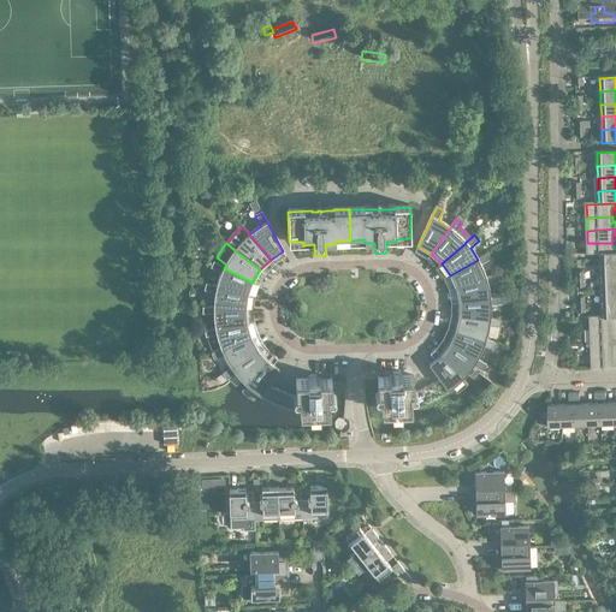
[(612,243),(587,243),(588,256),(600,256),(615,255),(615,248),(614,248),(612,243)]
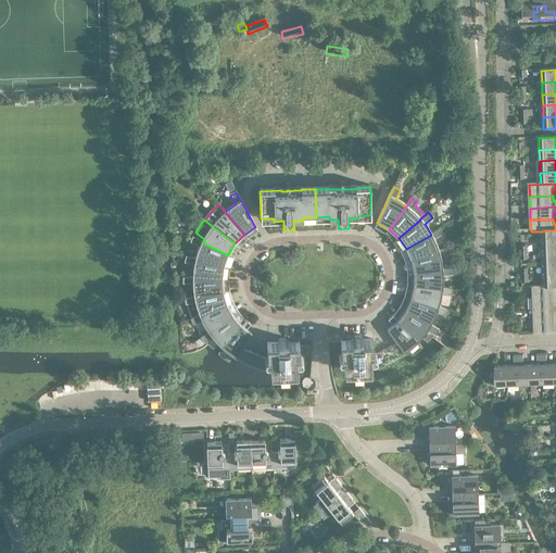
[(431,235),(406,249),(412,261),(439,252),(436,243),(434,240),(443,236),(440,229),(431,235)]
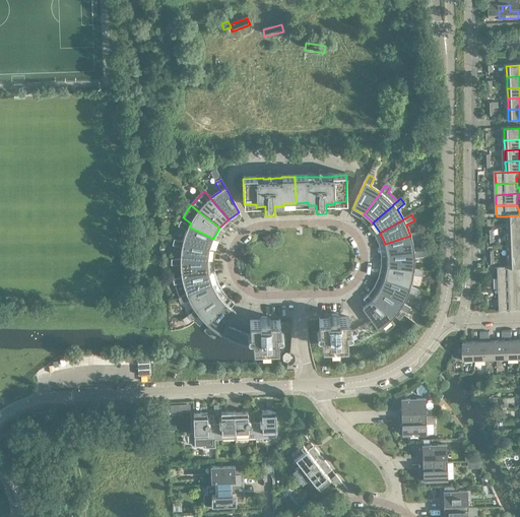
[(519,215),(507,216),(508,225),(519,224),(519,215)]
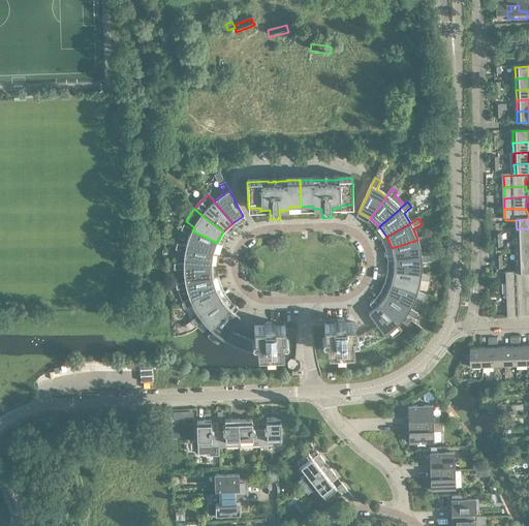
[(192,230),(183,226),(181,231),(189,236),(188,239),(186,247),(186,248),(213,254),(217,243),(192,230)]
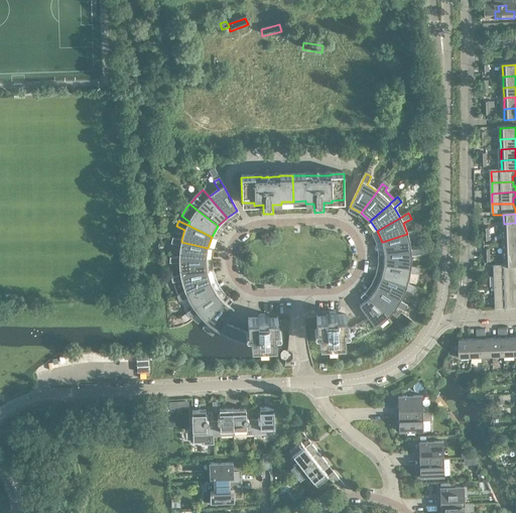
[(515,223),(504,224),(504,235),(515,234),(515,223)]
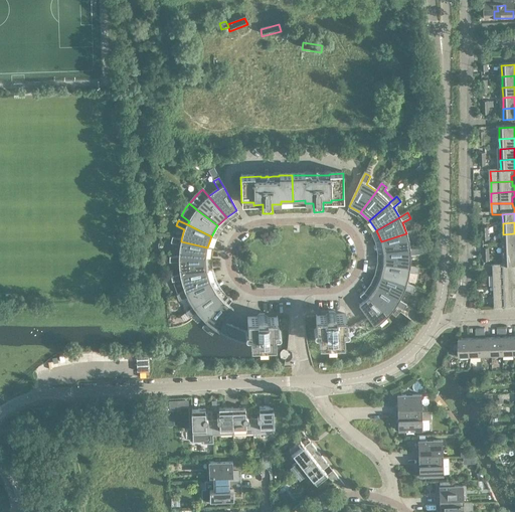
[(406,233),(381,241),(383,253),(410,251),(410,250),(409,242),(408,239),(417,236),(415,230),(406,233)]
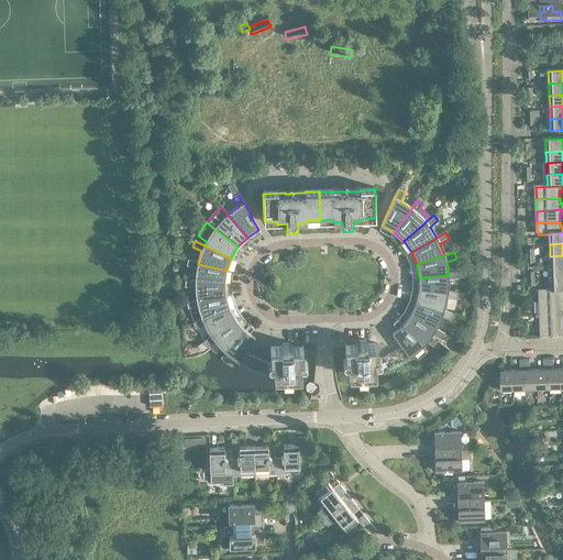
[(562,255),(550,256),(550,268),(562,267),(562,255)]
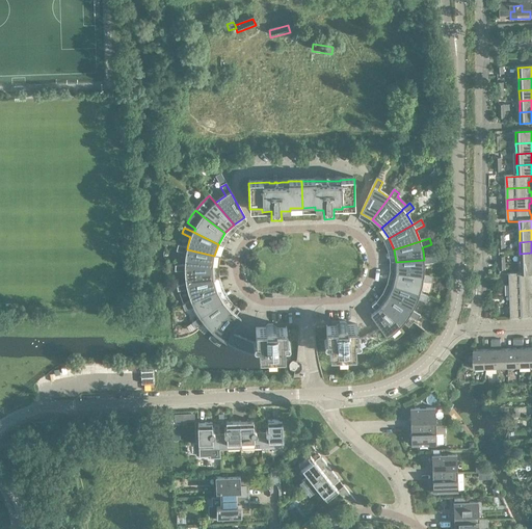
[(185,258),(184,267),(212,268),(214,256),(187,249),(187,248),(178,246),(176,253),(186,255),(185,258)]
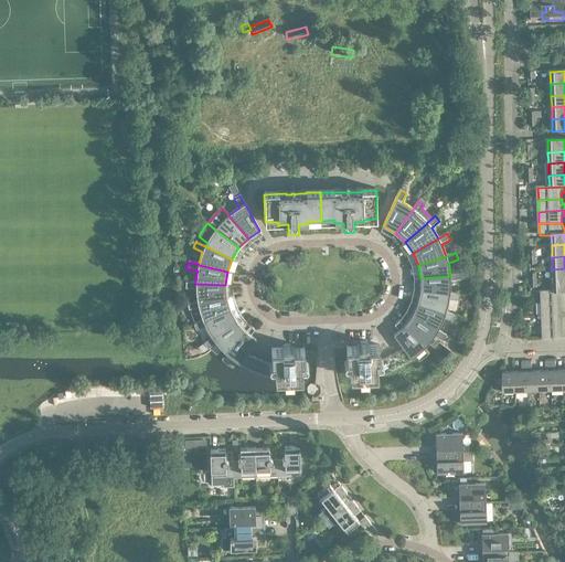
[(564,268),(552,269),(553,281),(564,279),(564,268)]
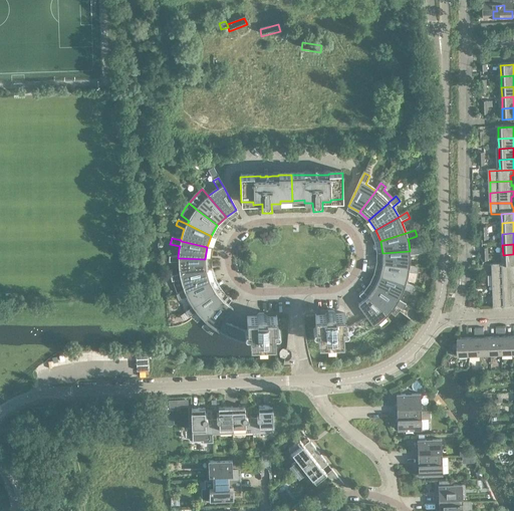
[(382,253),(382,265),(410,268),(410,259),(410,256),(419,255),(419,249),(410,250),(410,251),(382,253)]
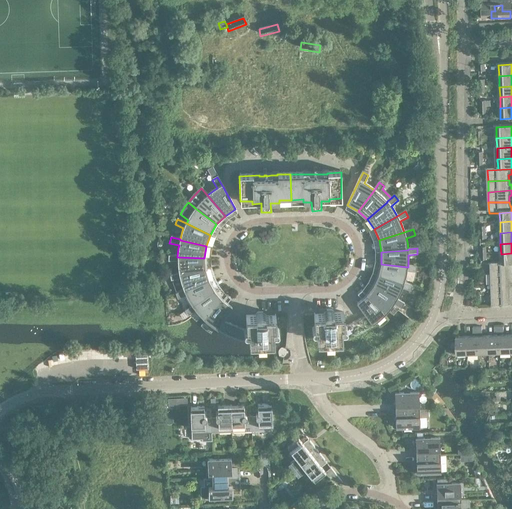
[(491,265),(511,264),(511,253),(501,254),(501,264),(491,265)]
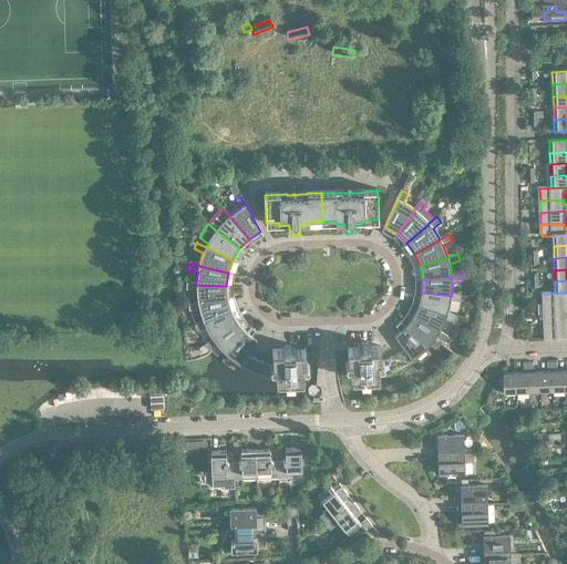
[(198,305),(227,299),(226,286),(196,285),(186,285),(186,291),(197,291),(197,295),(198,305)]
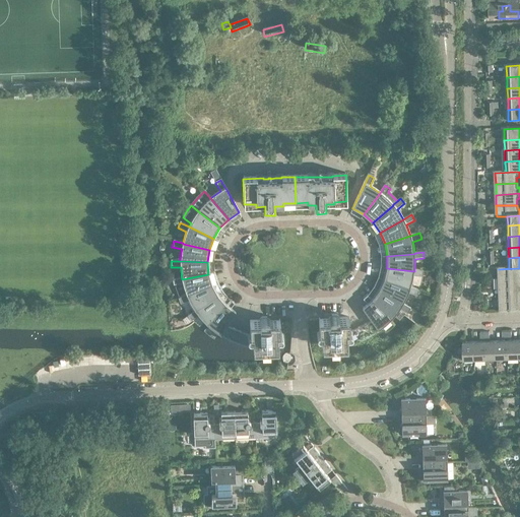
[(387,268),(384,280),(410,288),(412,280),(413,277),(423,278),(424,272),(414,271),(387,268)]
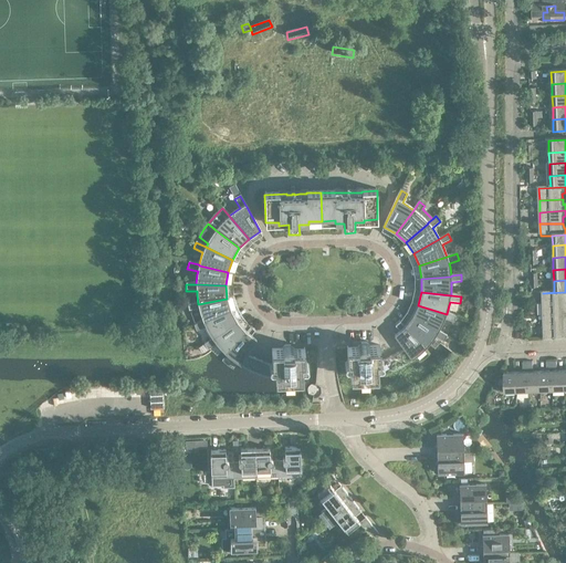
[(565,292),(543,293),(543,305),(565,304),(565,292)]
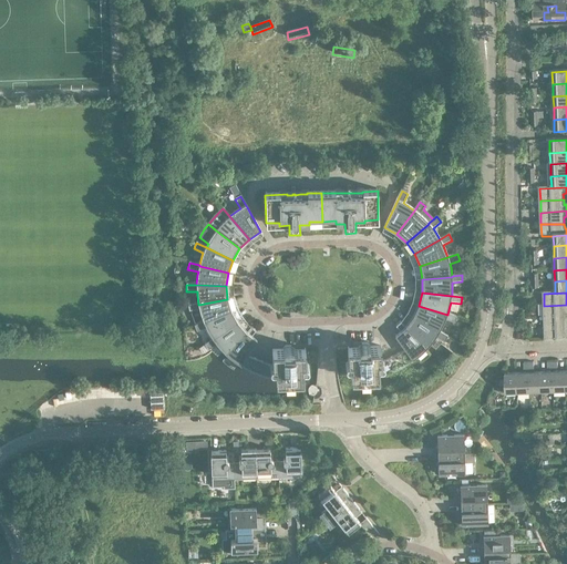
[(227,299),(198,305),(188,306),(189,313),(199,310),(200,314),(204,322),(204,324),(232,311),(227,299)]
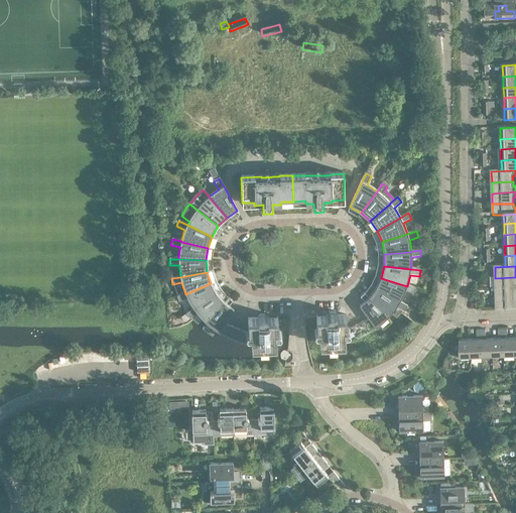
[(515,277),(495,278),(496,289),(515,287),(515,277)]
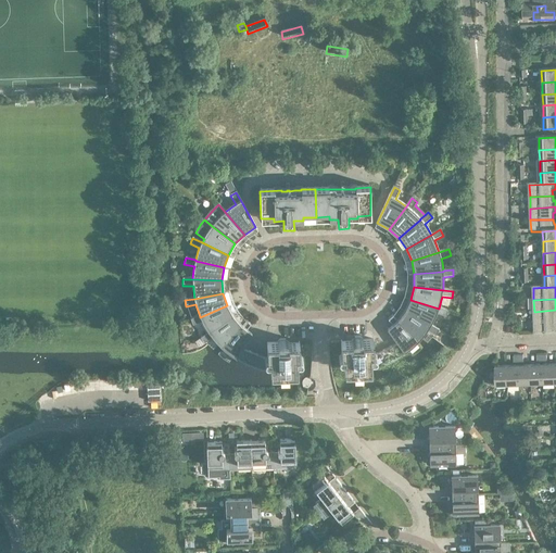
[(411,300),(405,312),(430,326),(434,318),(437,315),(446,318),(447,312),(439,309),(411,300)]
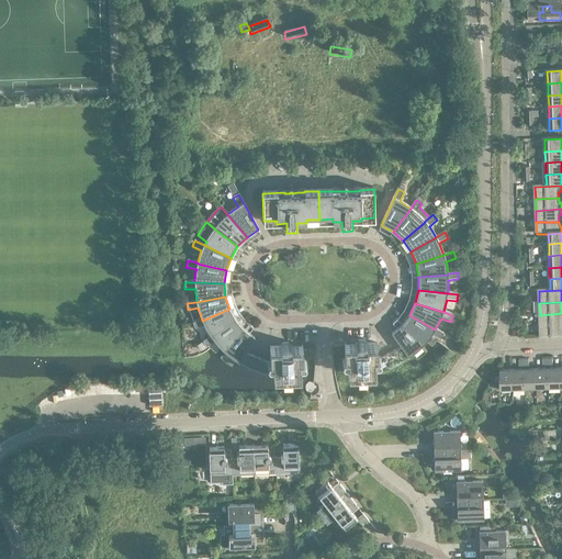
[(229,309),(202,321),(202,320),(192,324),(195,330),(204,326),(206,330),(211,337),(235,321),(229,309)]
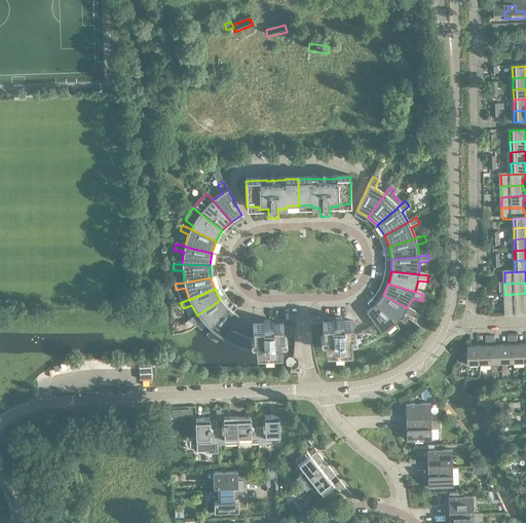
[(525,293),(505,295),(505,306),(525,304),(525,293)]
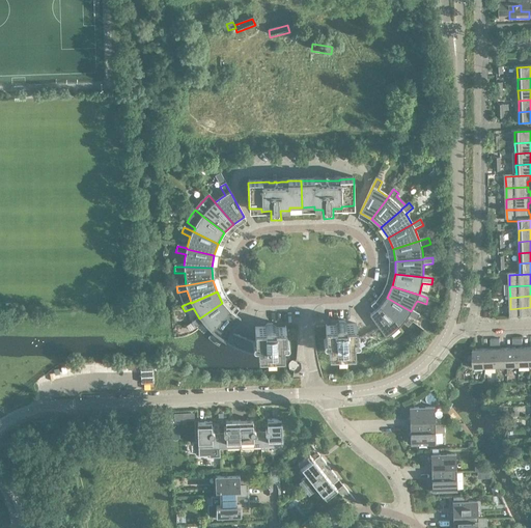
[(387,298),(380,307),(400,327),(406,320),(408,316),(416,322),(419,316),(411,311),(387,298)]
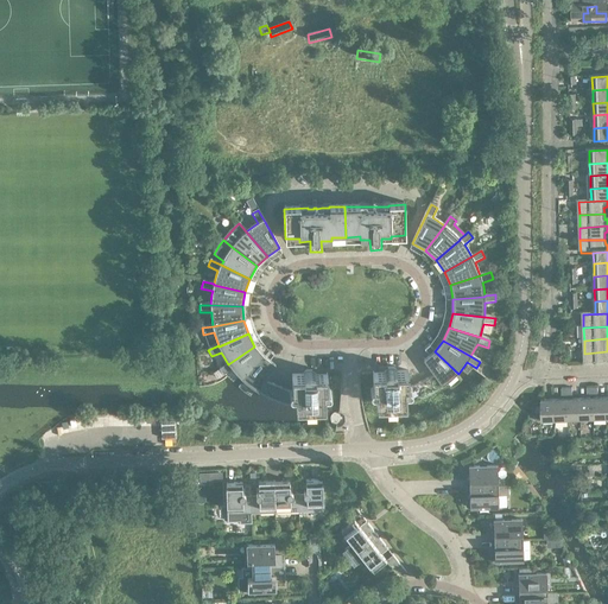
[(235,373),(239,376),(242,380),(264,357),(254,347),(228,364),(220,370),(223,376),(233,370),(235,373)]
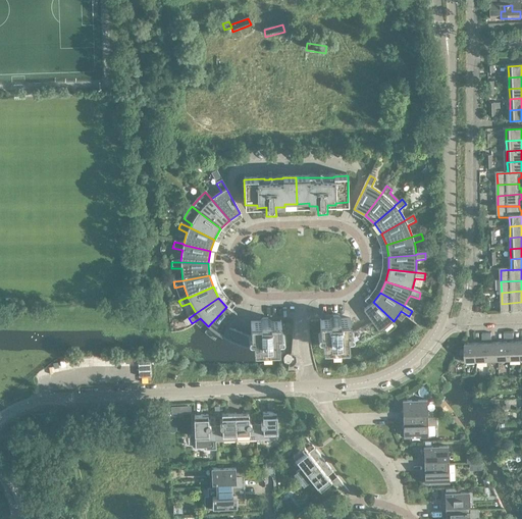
[(365,313),(373,324),(379,332),(386,327),(394,321),(373,302),(369,298),(364,301),(370,308),(365,313)]
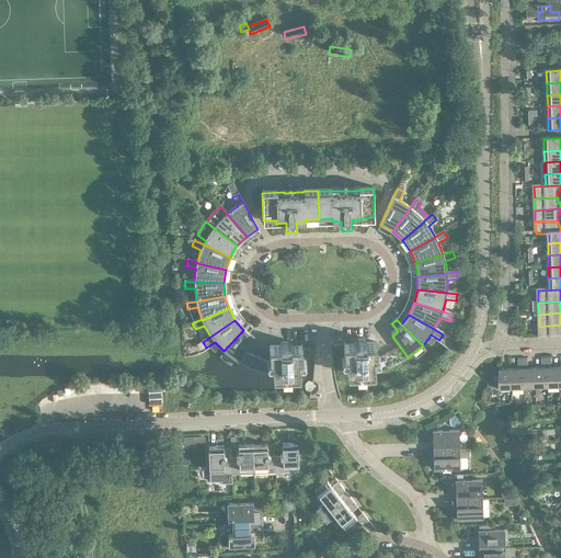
[(243,330),(224,351),(227,355),(230,357),(235,361),(239,363),(244,353),(252,341),(247,337),(249,334),(253,329),(248,325),(243,330)]
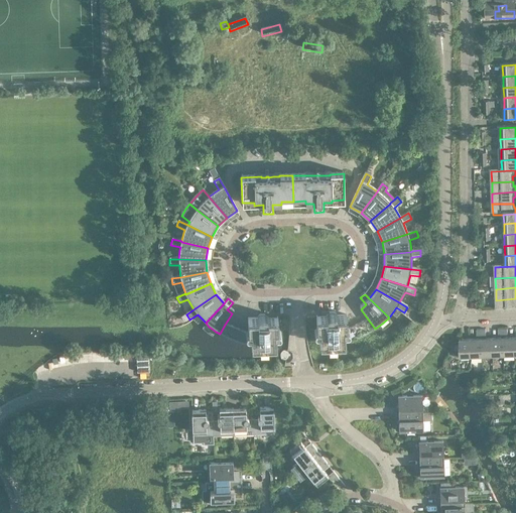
[(515,298),(496,300),(497,310),(515,309),(515,298)]
